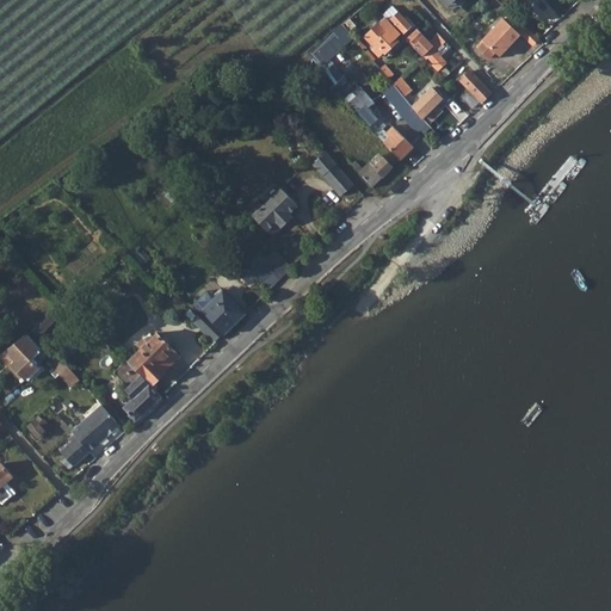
[(370,0),(386,17),(389,20),(392,19),(405,34),(413,26),(388,0),(370,0)]
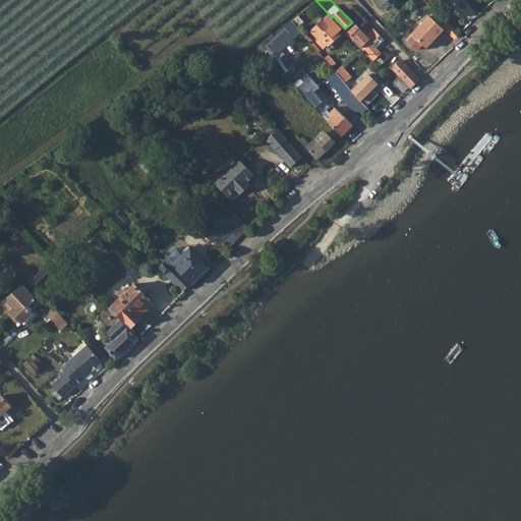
[(460,34),(437,11),(409,38),(419,49),(425,44),(428,47),(448,29),(457,39),(461,35),(460,34)]
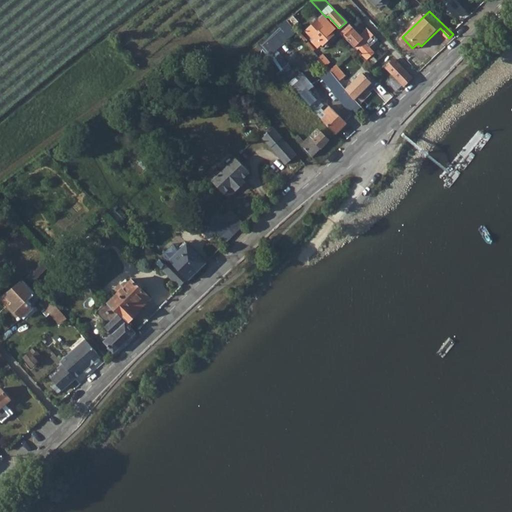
[(326,17),(323,14),(306,31),(312,38),(314,36),(323,45),(334,35),(331,32),(336,27),(335,25),(326,17)]
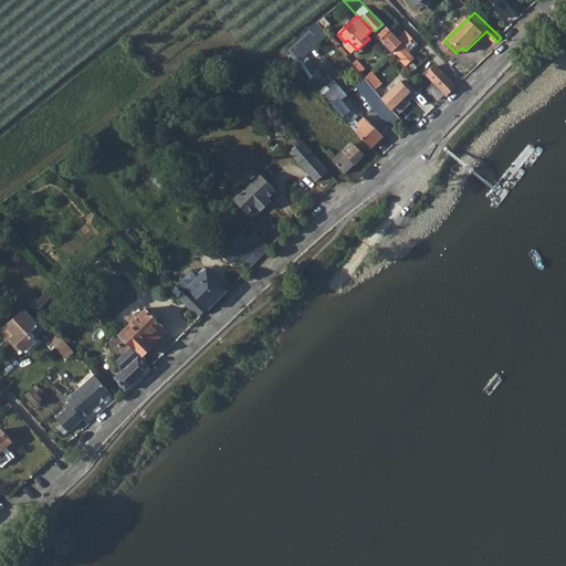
[(317,21),(285,50),(290,54),(293,58),(325,30),(317,21)]
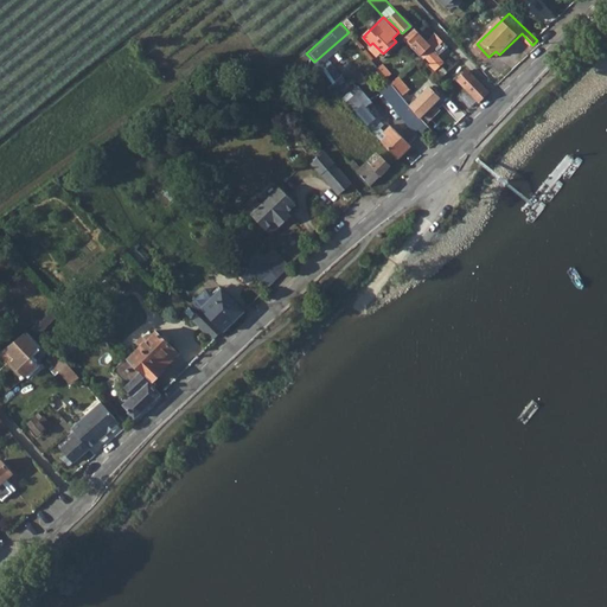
[(407,38),(426,58),(443,43),(436,33),(428,42),(416,29),(407,38)]
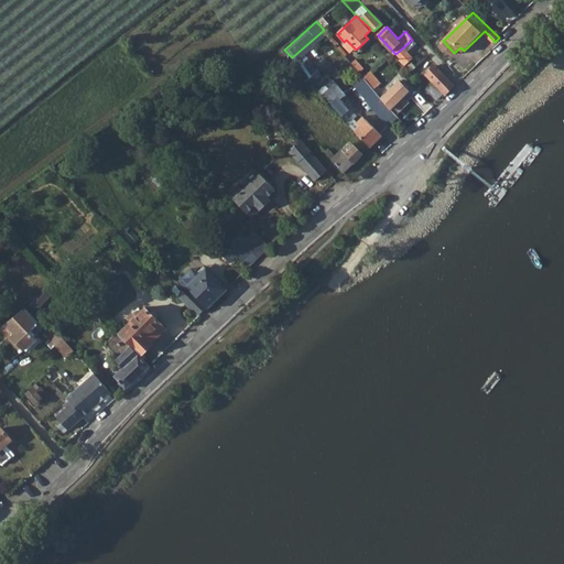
[(412,40),(396,54),(409,69),(418,62),(408,53),(416,44),(412,40)]
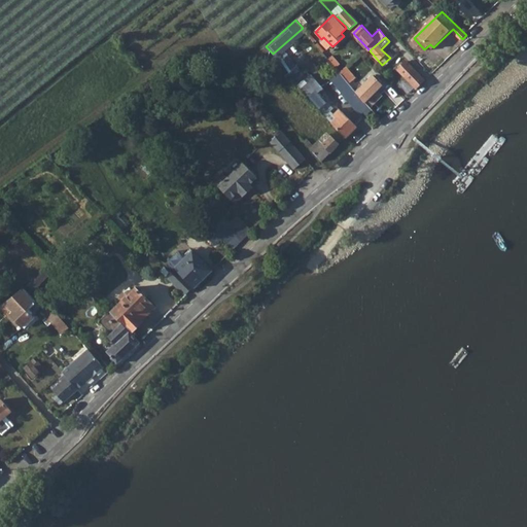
[(349,65),(341,70),(349,83),(357,78),(349,65)]
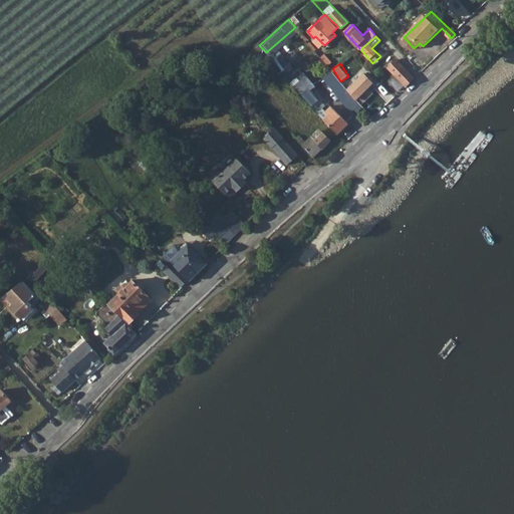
[(406,67),(396,76),(405,86),(415,77),(406,67)]
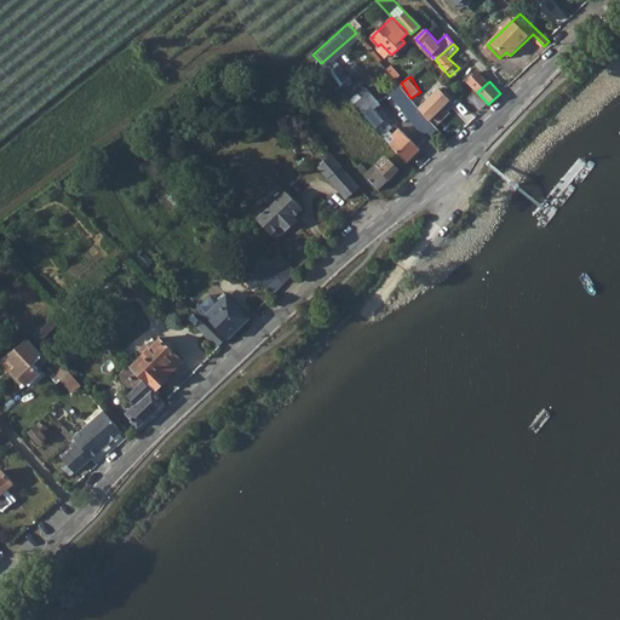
[(365,85),(351,98),(366,115),(380,102),(365,85)]
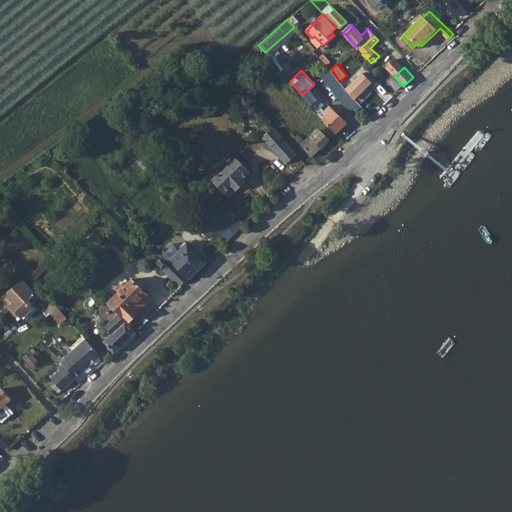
[(363,73),(347,90),(354,99),(371,82),(363,73)]
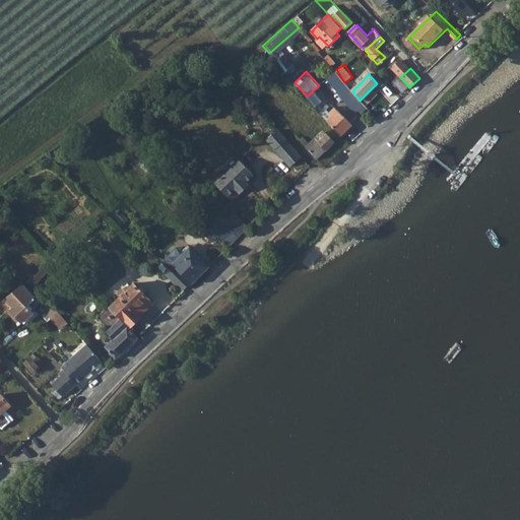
[(334,114),(328,121),(332,126),(340,118),(334,114)]
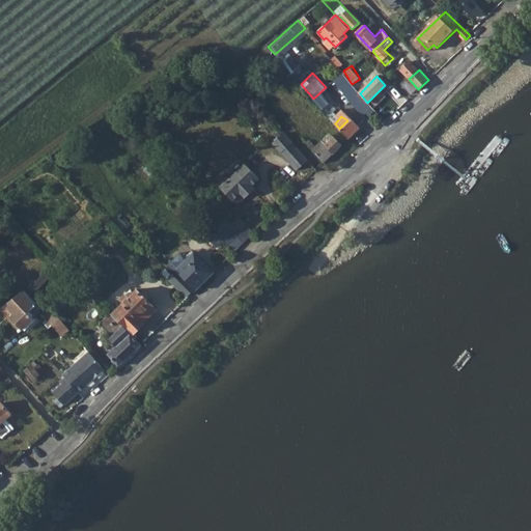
[(347,120),(339,129),(350,140),(362,128),(351,117),(347,120)]
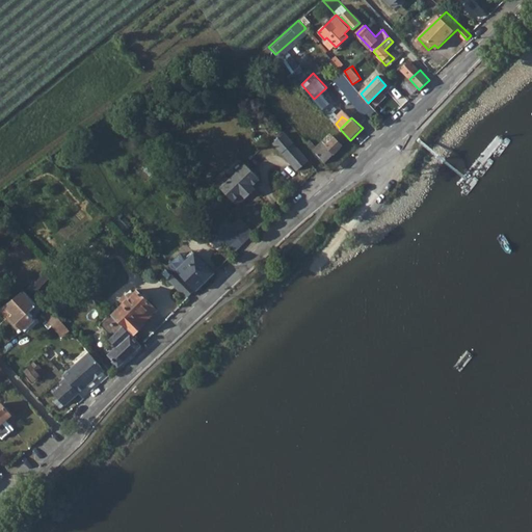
[(330,132),(322,140),(326,144),(334,136),(330,132)]
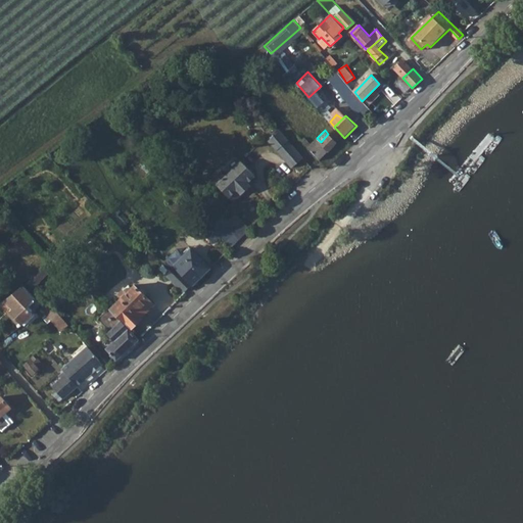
[(293,168),(305,157),(282,131),(271,141),(293,168)]
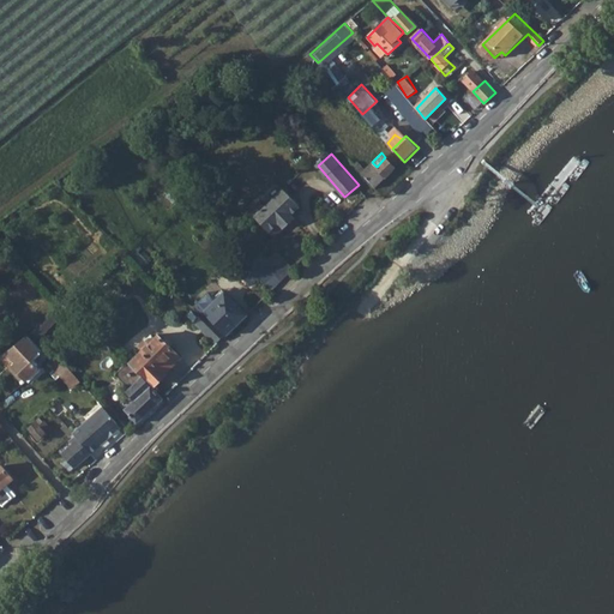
[(359,161),(355,164),(375,190),(377,188),(397,169),(385,157),(377,167),(372,162),(366,169),(359,161)]
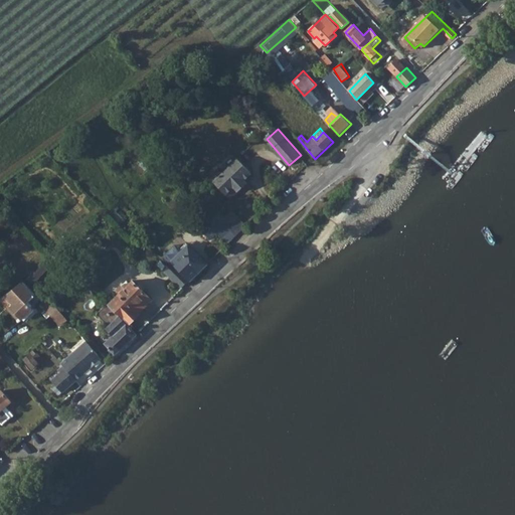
[(236,161),(215,181),(231,199),(247,183),(244,181),(252,174),(238,159),(236,161)]
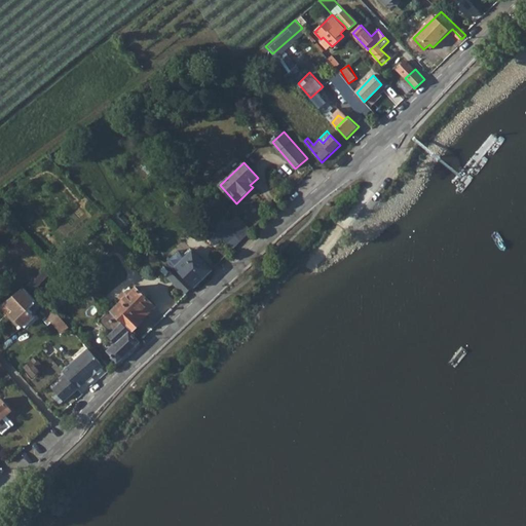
[(118,215),(112,220),(122,229),(127,224),(118,215)]
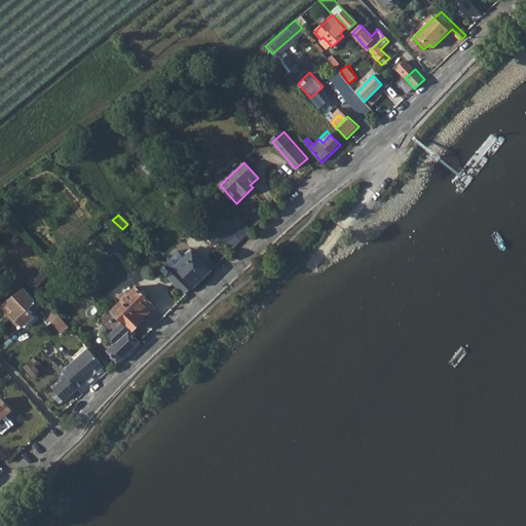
[(230,223),(218,235),(222,240),(225,237),(235,248),(245,237),(230,223)]
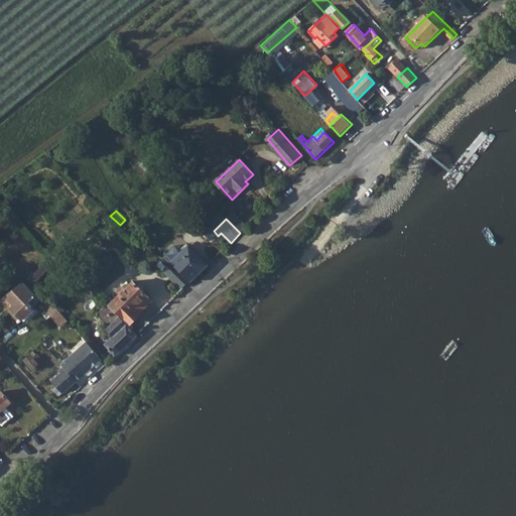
[(214,231),(206,221),(194,231),(207,245),(213,241),(222,251),(231,243),(221,233),(218,236),(214,231)]
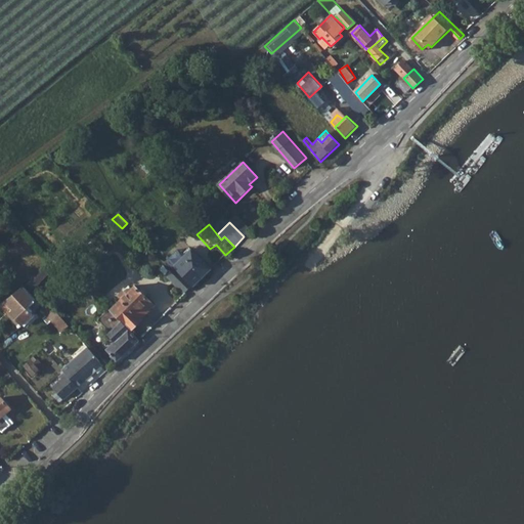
[(64,243),(56,256),(64,263),(75,253),(64,243)]
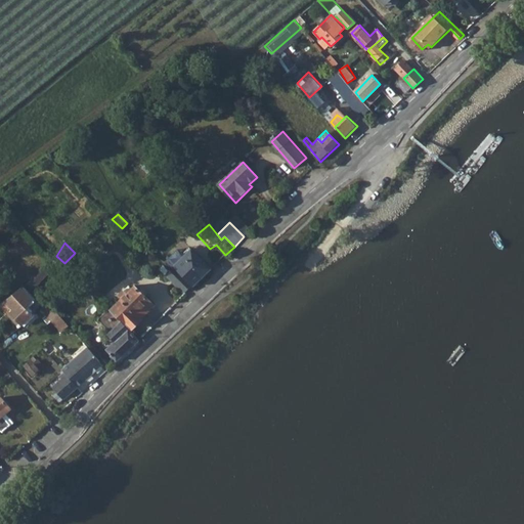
[(191,250),(175,266),(191,284),(194,286),(211,269),(191,250)]
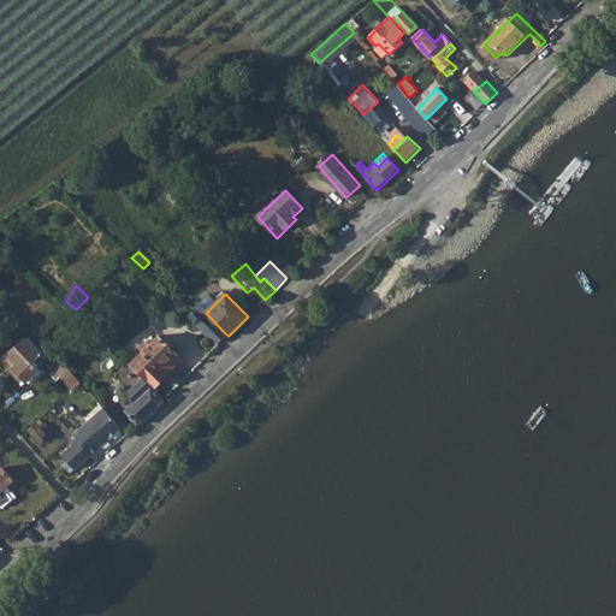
[(206,313),(203,315),(200,319),(193,313),(189,317),(215,343),(225,333),(206,313)]
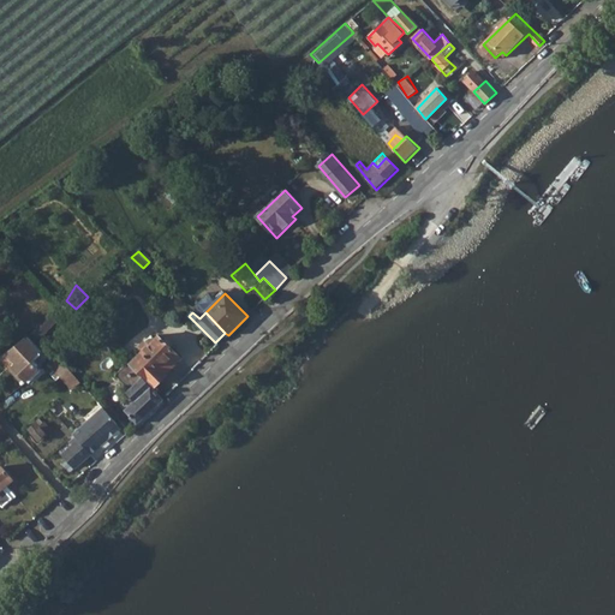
[(53,338),(60,318),(48,314),(41,333),(53,338)]
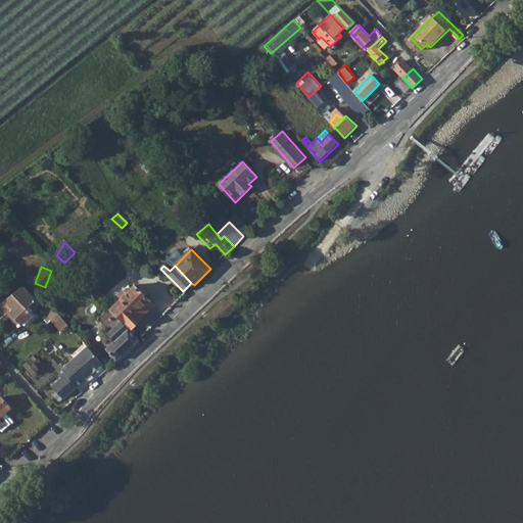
[(135,285),(111,308),(110,310),(117,318),(120,317),(124,321),(131,328),(154,304),(135,285)]
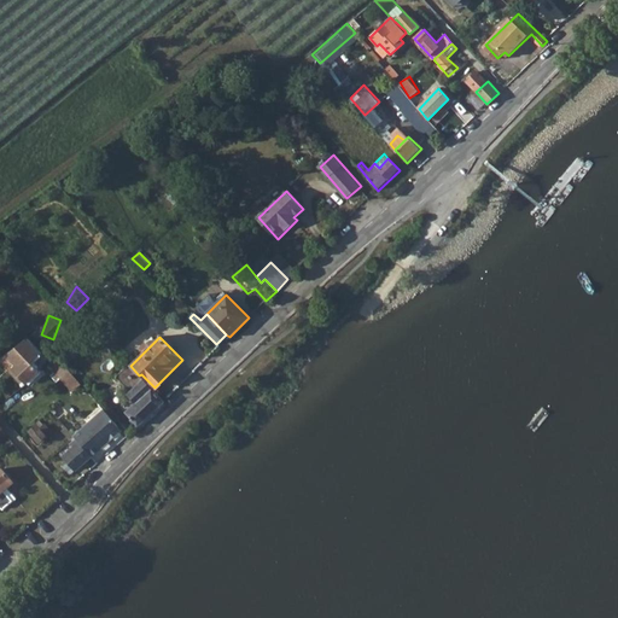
[(23,340),(9,353),(10,361),(16,367),(12,369),(27,384),(39,372),(30,362),(38,355),(23,340)]
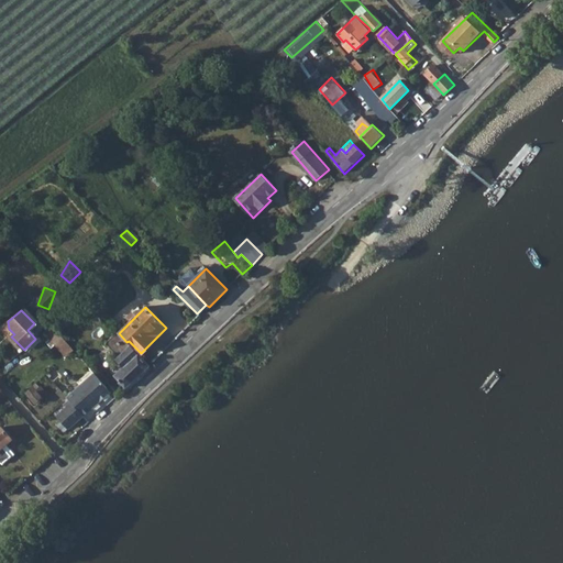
[(53,326),(45,332),(67,357),(75,351),(53,326)]
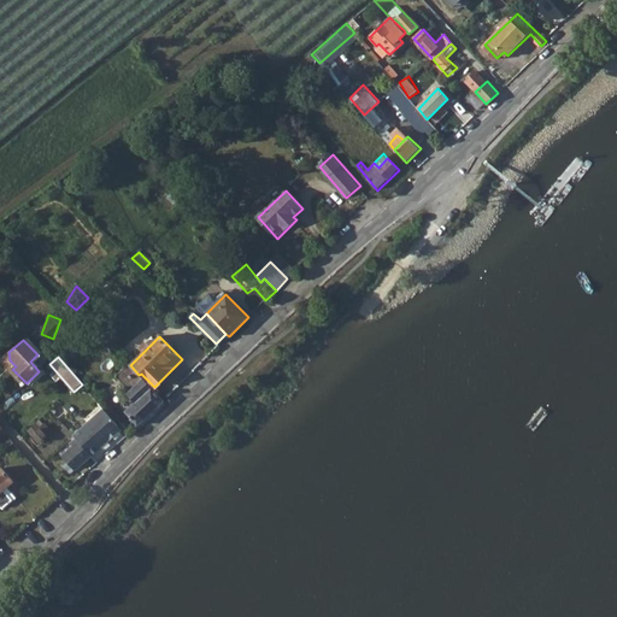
[(139,425),(164,401),(139,375),(130,365),(129,364),(116,376),(129,392),(127,394),(135,403),(125,412),(139,425)]
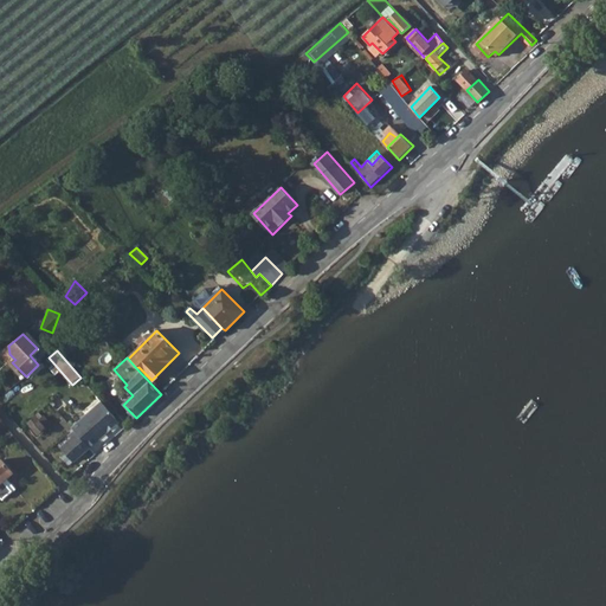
[(49,389),(57,398),(71,386),(63,376),(49,389)]
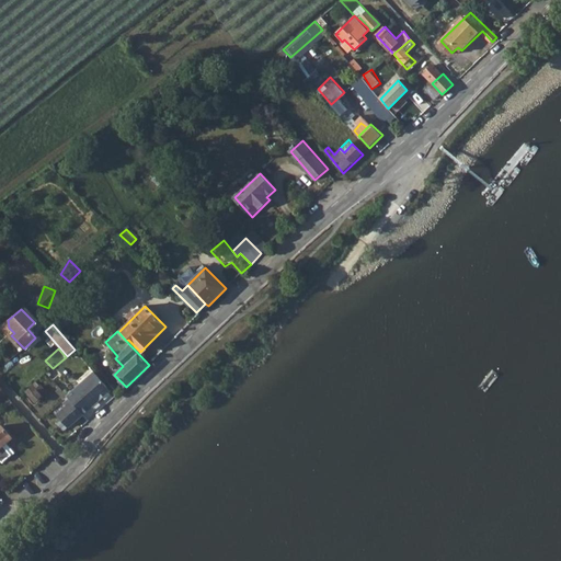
[(93,371),(68,396),(68,397),(69,398),(72,401),(83,414),(110,390),(99,378),(93,371)]
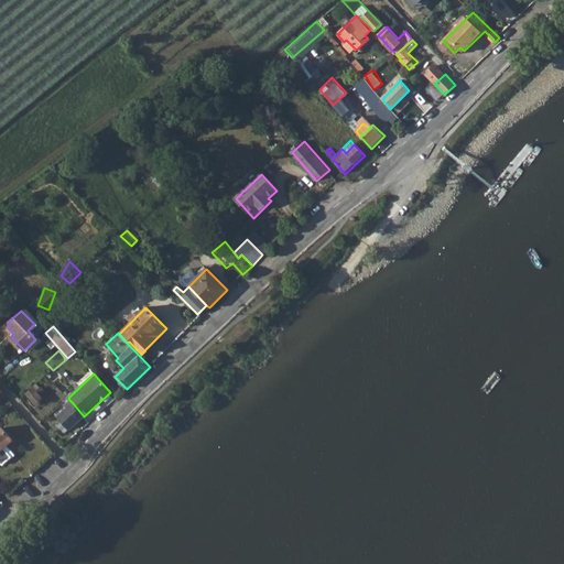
[(38,392),(29,400),(34,407),(43,398),(38,392)]
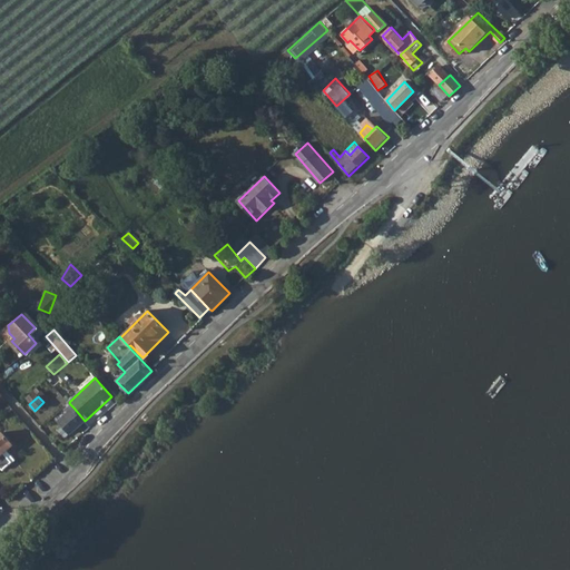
[(85,421),(74,408),(59,420),(71,434),(85,421)]
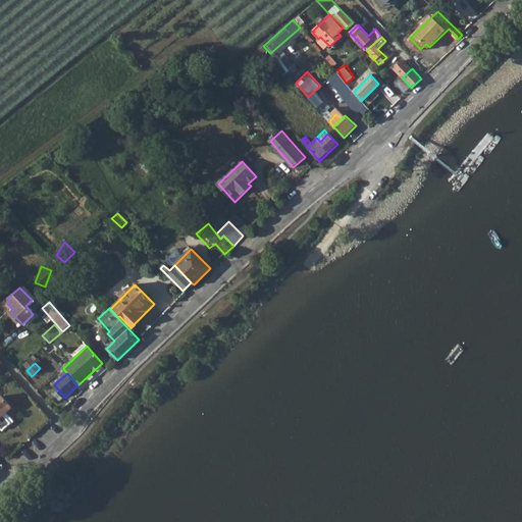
[(0,395),(0,428),(1,429),(9,421),(2,413),(10,406),(1,395),(0,395)]
